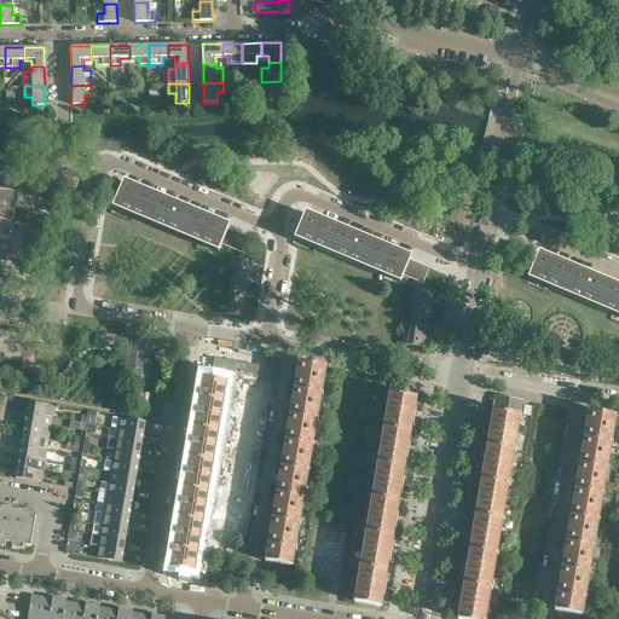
[(150,221),(160,197),(149,194),(148,195),(144,194),(145,191),(139,189),(138,191),(134,189),(134,187),(125,183),(114,208),(115,207),(150,221)]
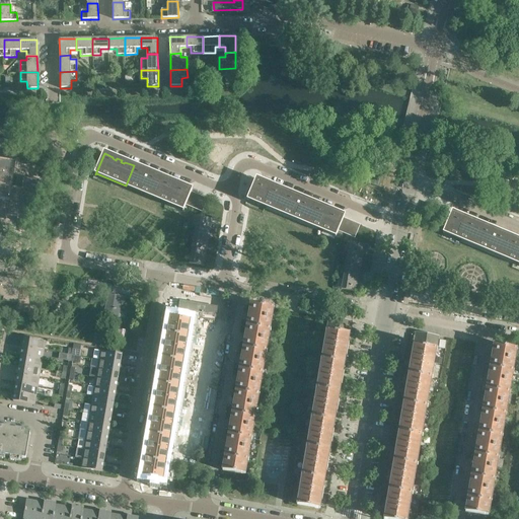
[(0,218),(6,220),(7,216),(17,218),(16,222),(31,224),(34,208),(39,180),(23,177),(22,186),(21,194),(11,192),(16,161),(0,158),(0,296),(4,297),(3,301),(18,303),(22,277),(7,275),(7,279),(0,277),(0,218)]
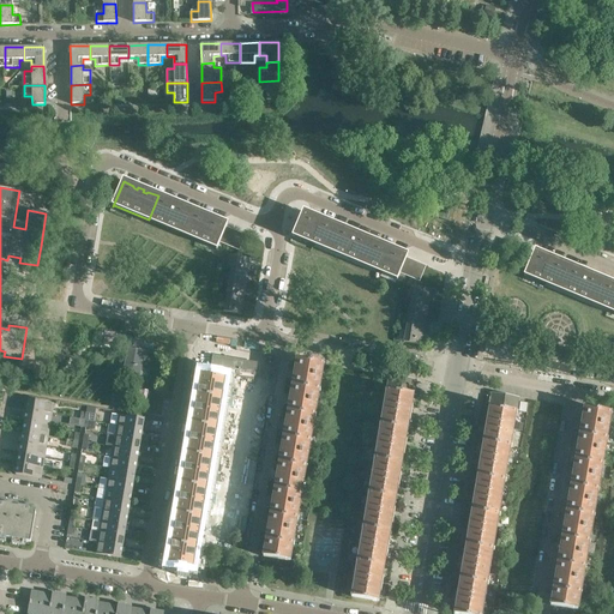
[(182,234),(192,210),(182,206),(181,208),(178,206),(178,205),(172,202),(172,204),(168,202),(168,200),(158,196),(149,220),(182,234)]
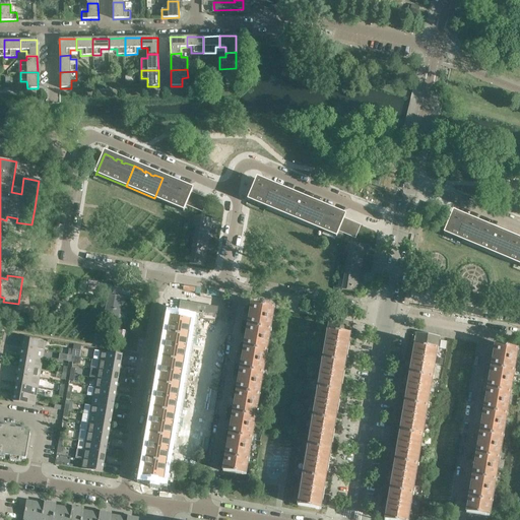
[(183,211),(186,205),(191,193),(191,192),(192,190),(183,187),(183,188),(180,187),(180,186),(175,183),(175,185),(171,183),(172,182),(163,178),(154,198),(183,209),(183,211)]
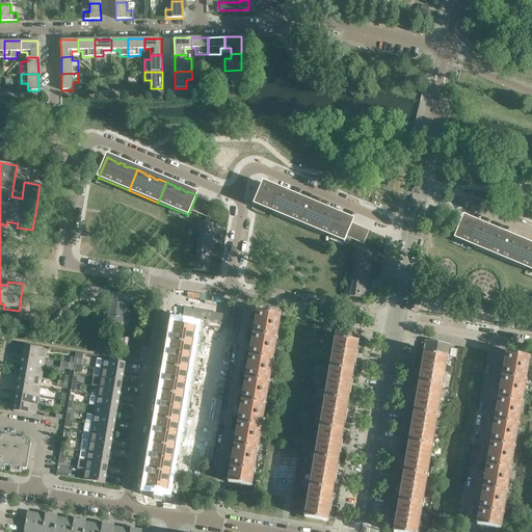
[(285,216),(293,196),(284,193),(284,194),(280,192),(281,191),(275,189),(274,190),(271,189),(272,188),(263,184),(254,206),(255,206),(255,204),(285,216)]
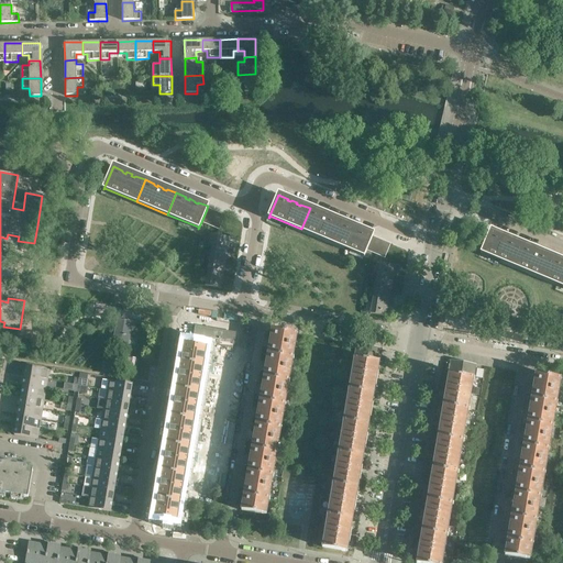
[(332,242),(341,221),(332,218),(331,219),(328,217),(328,216),(322,213),(322,214),(319,213),(319,212),(310,208),(301,229),(332,242)]
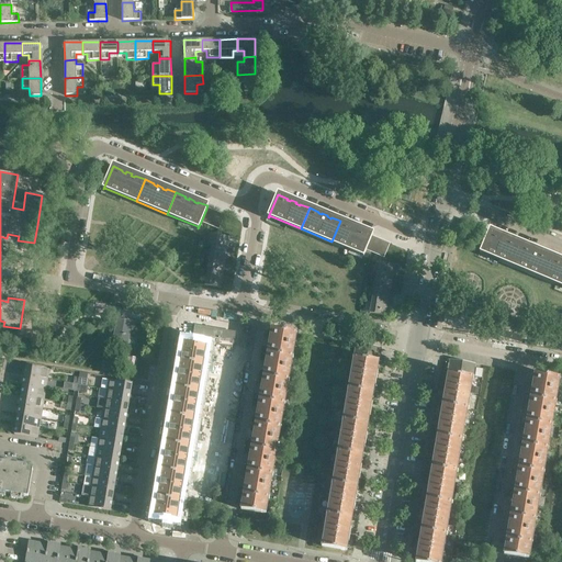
[(206,225),(213,212),(206,209),(201,222),(206,225)]
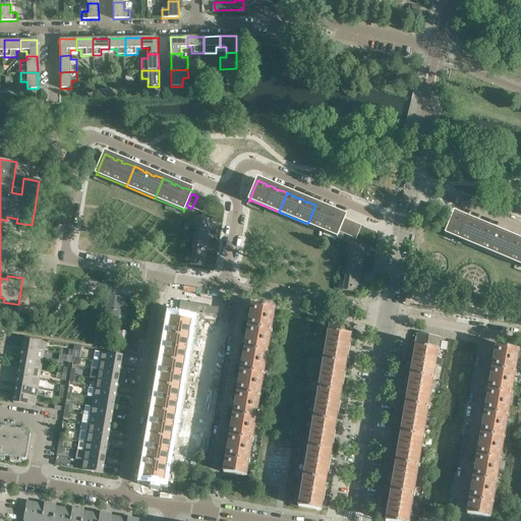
[(197,211),(203,198),(197,196),(191,209),(197,211)]
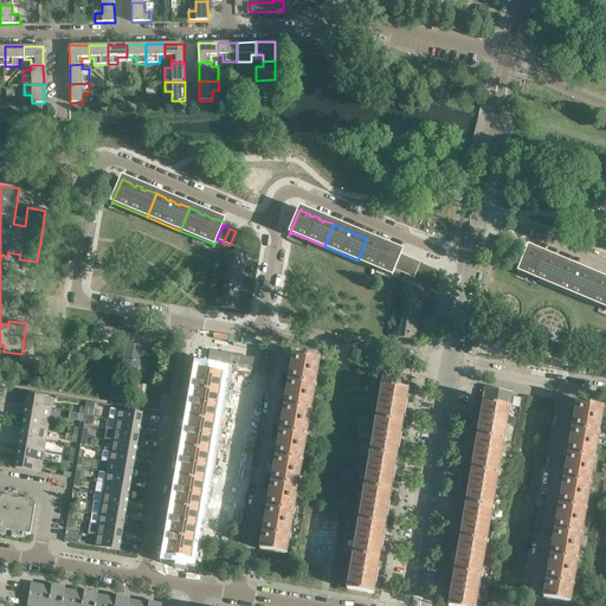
[(236,247),(243,233),(236,231),(230,245),(236,247)]
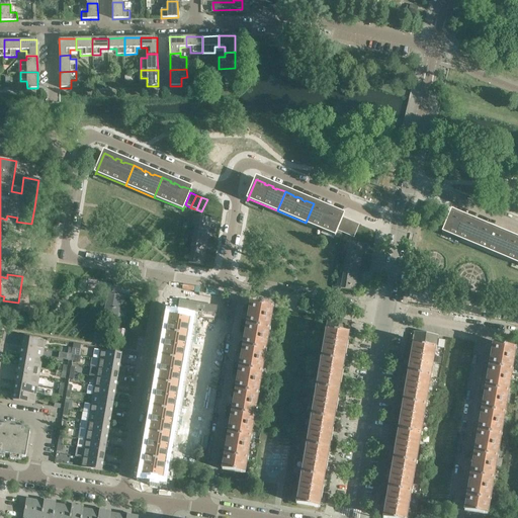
[(337,231),(342,219),(343,216),(334,212),(334,213),(331,211),(331,210),(326,208),(326,209),(322,208),(323,207),(314,203),(306,223),(334,235),(334,237),(335,237),(337,231)]
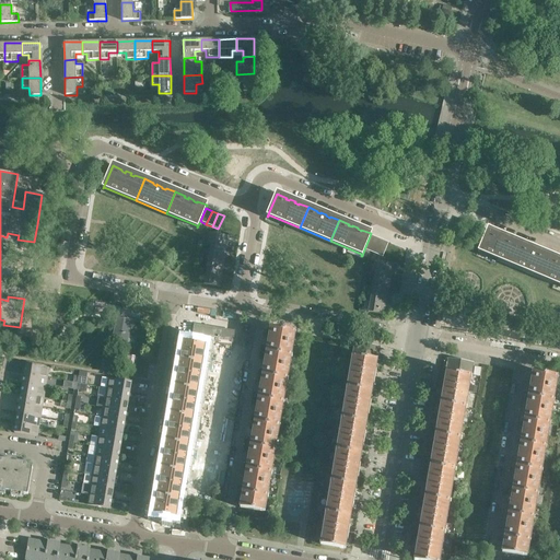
[(510,264),(518,243),(510,238),(509,240),(505,238),(506,237),(501,235),(500,236),(497,235),(497,233),(487,230),(478,253),(479,251),(510,264)]
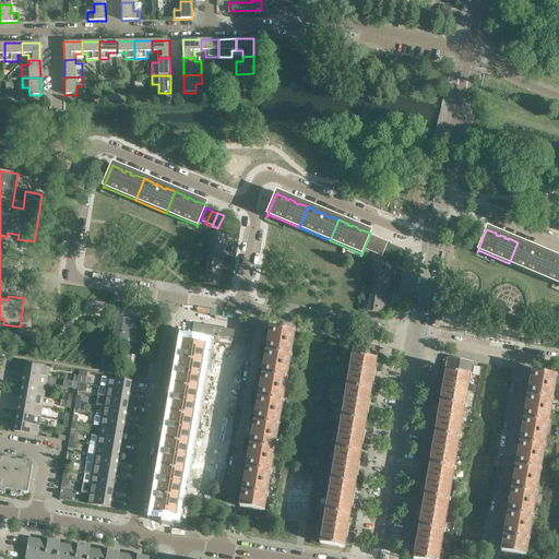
[(226,249),(227,247),(228,240),(228,238),(233,239),(234,235),(228,234),(228,236),(213,234),(211,246),(226,249)]
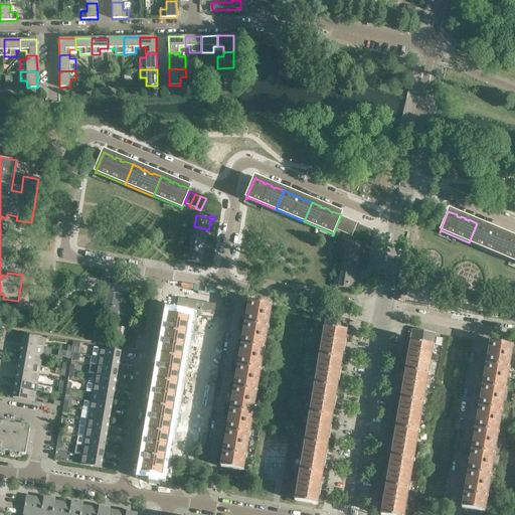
[(341,231),(346,219),(340,217),(335,229),(341,231)]
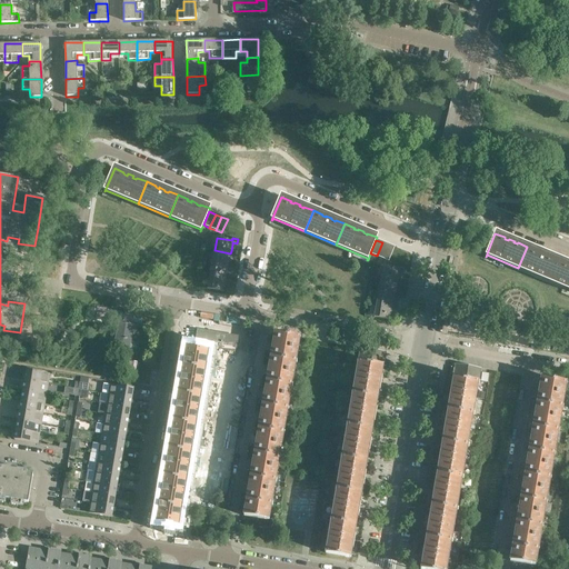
[(382,259),(388,246),(382,242),(377,256),(382,259)]
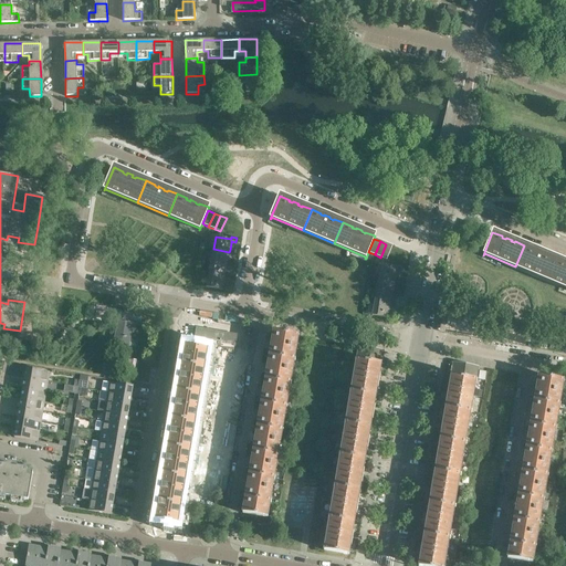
[(387,260),(392,247),(386,244),(380,258),(387,260)]
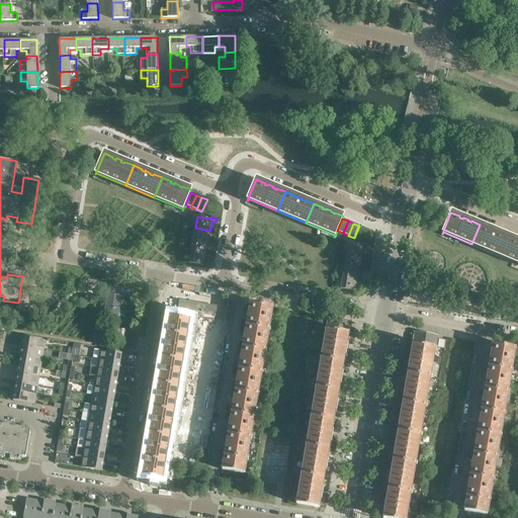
[(501,256),(509,237),(501,233),(500,234),(497,233),(497,232),(492,230),(492,231),(488,230),(489,228),(480,225),(471,244),(501,256)]
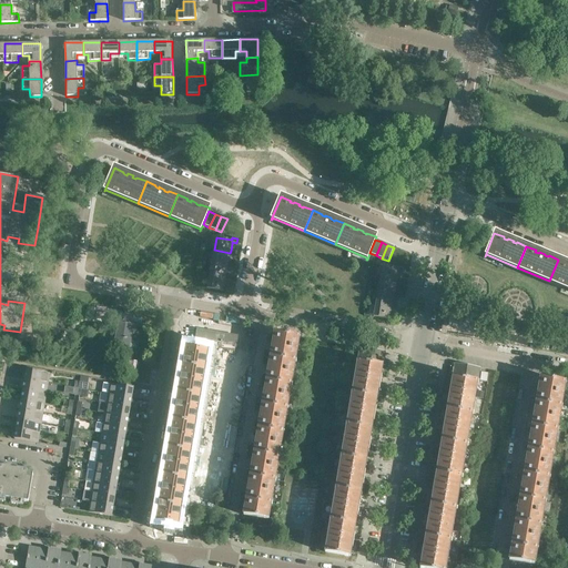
[(229,263),(230,257),(230,255),(234,256),(235,252),(231,251),(230,253),(214,250),(212,263),(229,265),(229,263)]
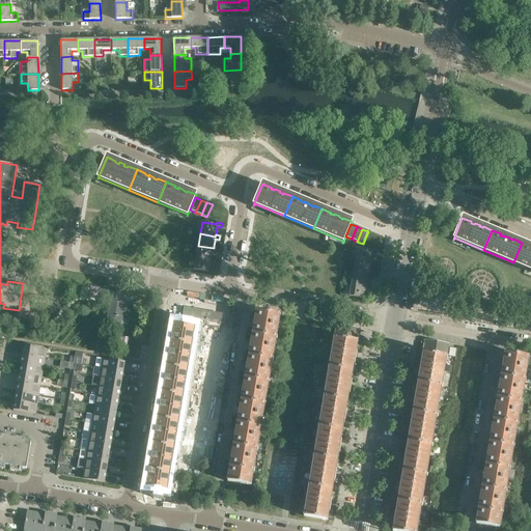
[(530,247),(530,248),(530,246),(522,243),(513,262),(530,270),(530,247)]
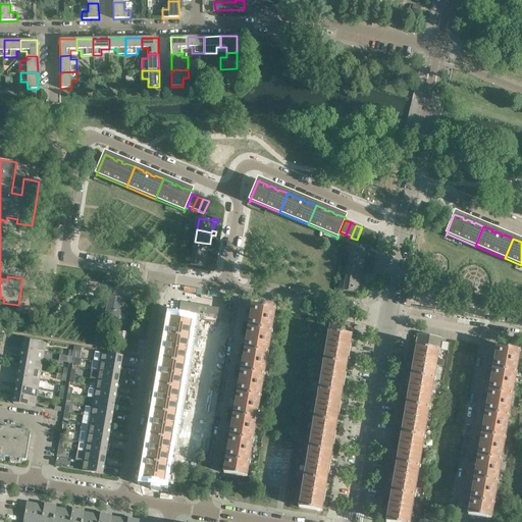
[(208,256),(208,254),(209,248),(209,246),(214,247),(214,243),(210,242),(210,244),(195,242),(193,253),(208,256)]
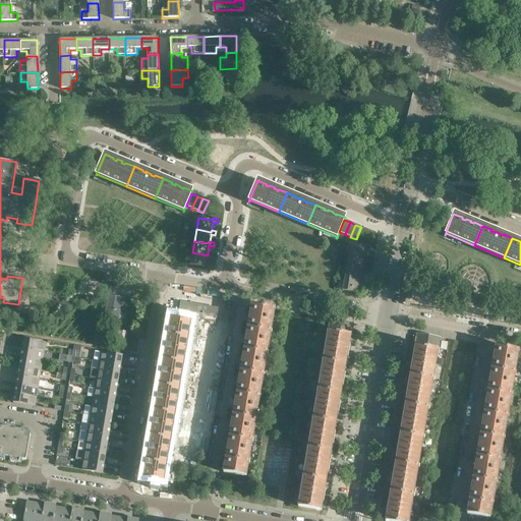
[(364,256),(365,248),(370,249),(370,245),(365,244),(365,246),(351,243),(349,255),(364,257),(364,256)]
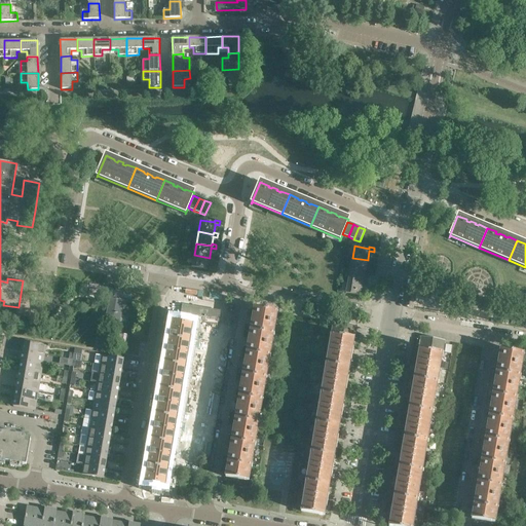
[(208,269),(209,262),(209,260),(214,260),(214,257),(210,256),(210,258),(194,255),(192,267),(208,269)]
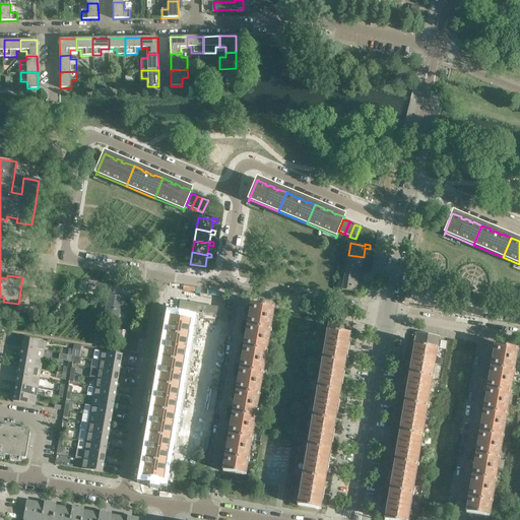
[(362,267),(363,259),(368,260),(368,256),(364,256),(364,257),(348,255),(346,266),(362,269),(362,267)]
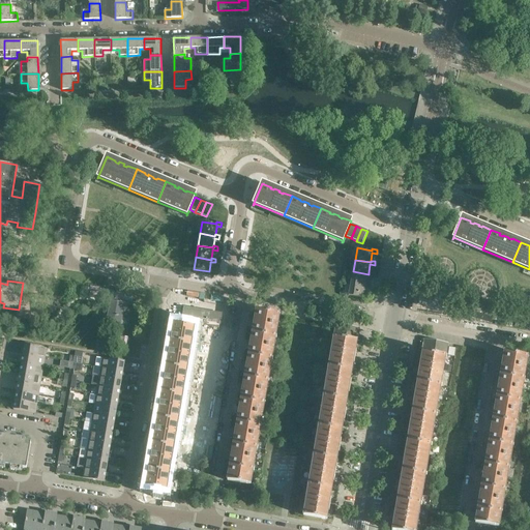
[(366,285),(367,276),(373,277),(373,273),(369,272),(369,274),(353,271),(351,284),(366,286),(366,285)]
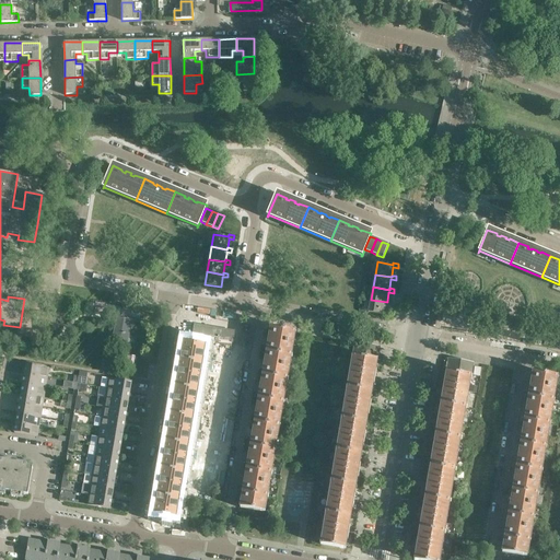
[(385,315),(386,304),(392,305),(392,301),(387,301),(387,302),(371,300),(369,313),(385,315)]
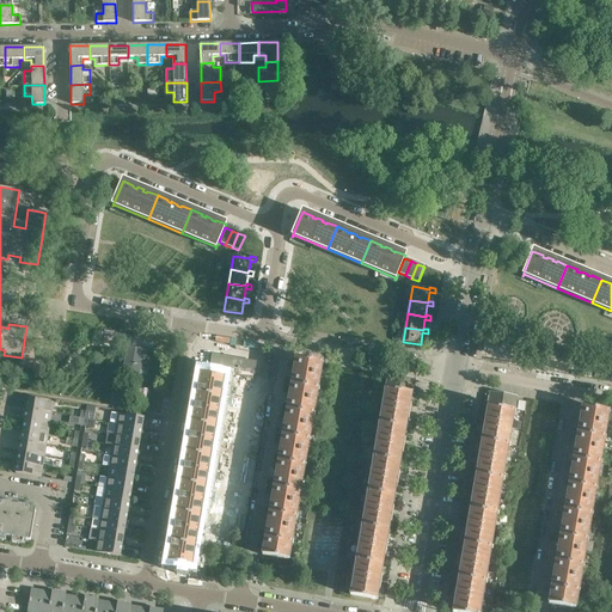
[(208,347),(206,366),(220,368),(224,350),(208,347)]
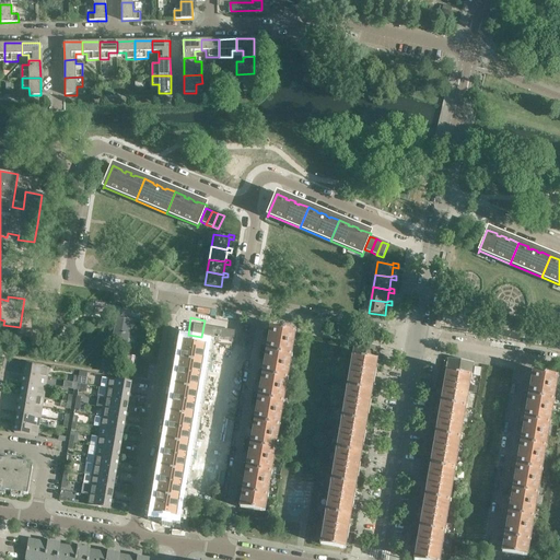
[(127,345),(131,321),(117,318),(113,342),(127,345)]
